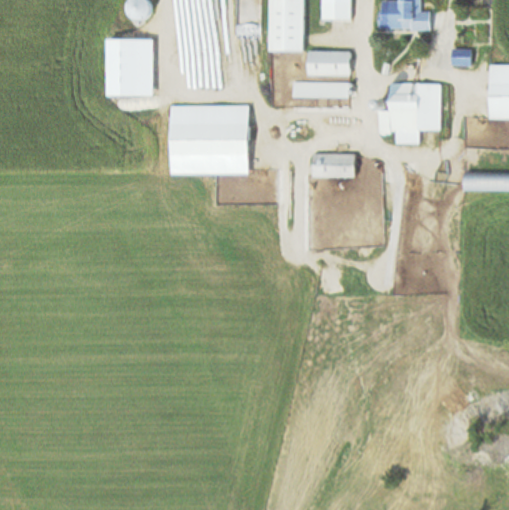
[(269,0),(269,51),(303,51),(303,0),(269,0)]
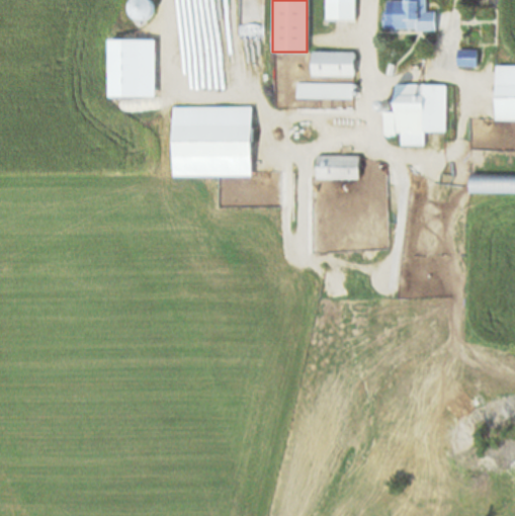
[(355,19),(354,0),(326,0),(326,19),(355,19)]
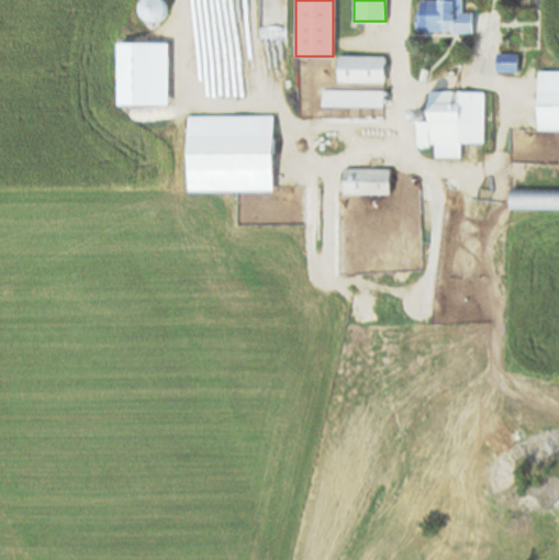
[(420,0),(420,33),(471,33),(471,12),(455,12),(455,0),(420,0)]
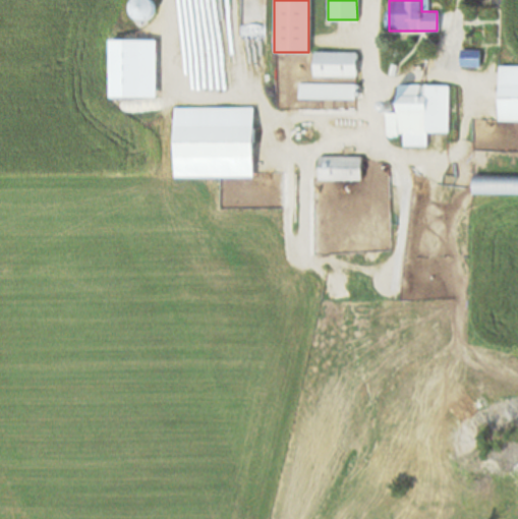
[(459,66),(478,66),(478,52),(459,52),(459,66)]
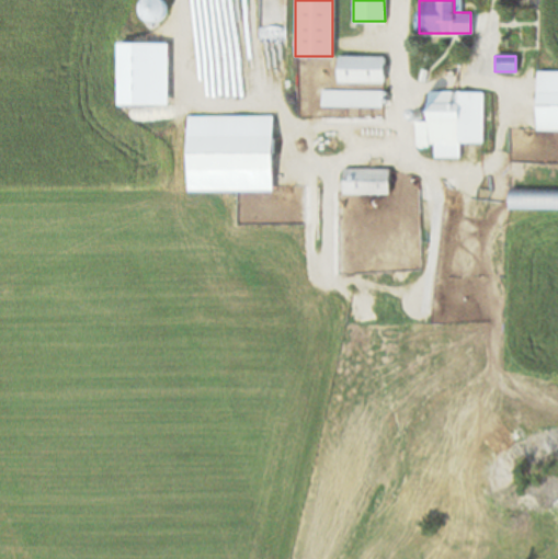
[(383,82),(383,57),(338,57),(338,82),(383,82)]
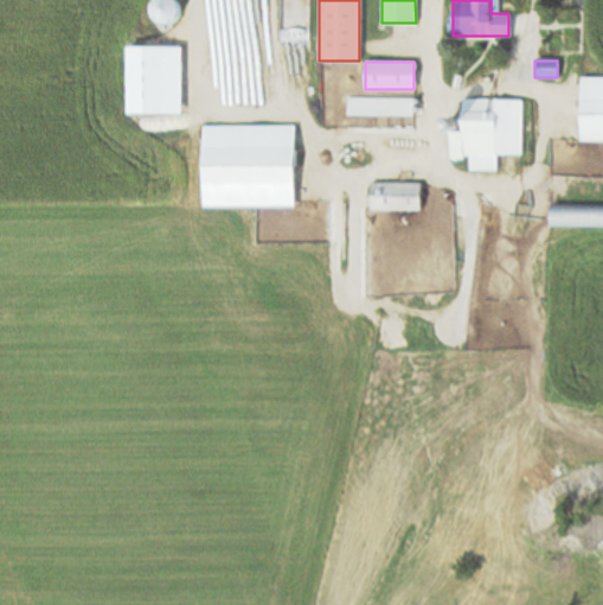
[(346,115),(412,115),(412,97),(346,97),(346,115)]
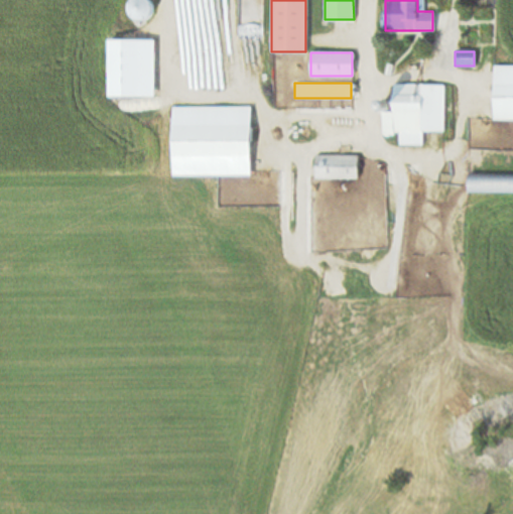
[(442,84),(392,84),(391,111),(382,111),(381,132),(441,133),(442,84)]
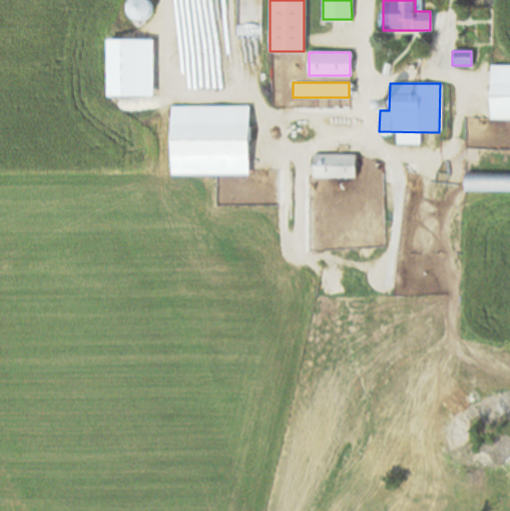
[(490,118),(509,118),(509,83),(490,84),(490,118)]
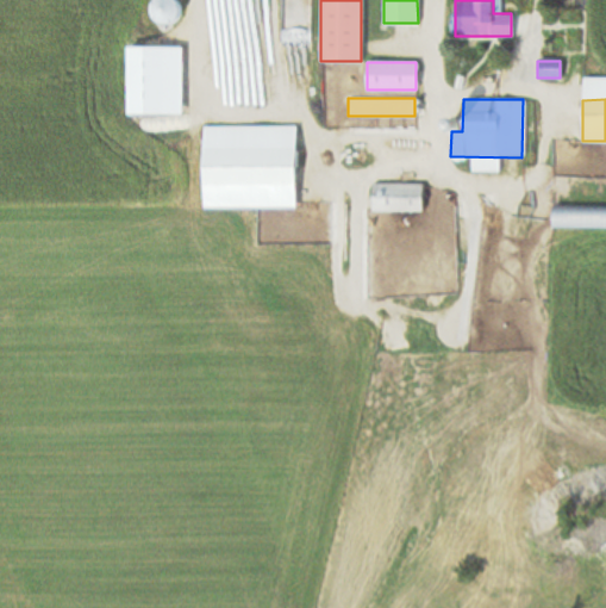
[(202,147),(202,184),(297,184),(297,147),(202,147)]
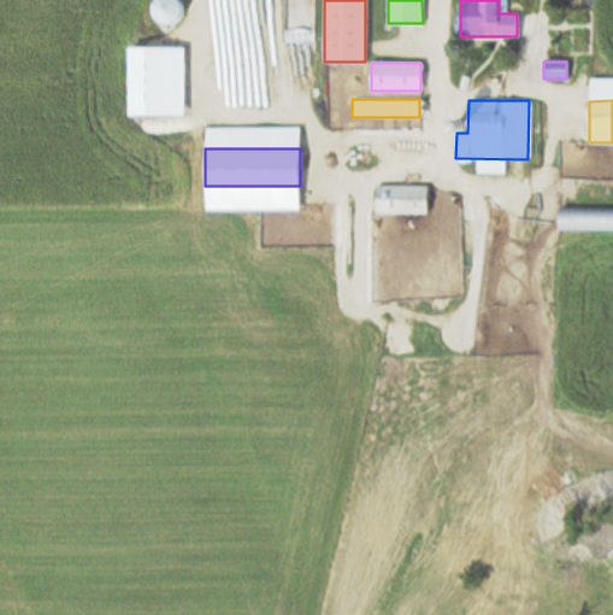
[(426,186),(376,186),(376,214),(426,214),(426,186)]
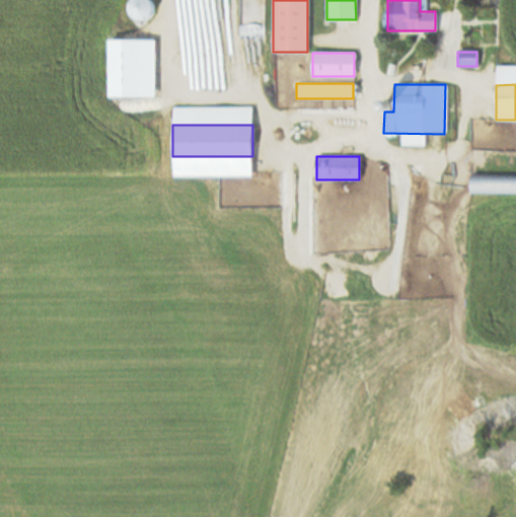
[(515,174),(470,174),(470,195),(515,194),(515,174)]
